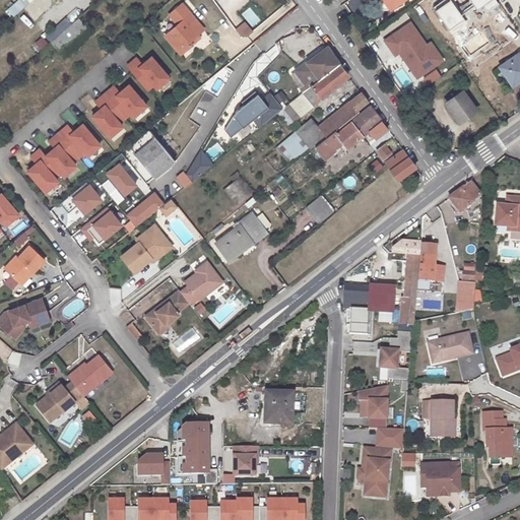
[(14,0),(4,9),(11,17),(30,0),(14,0)]
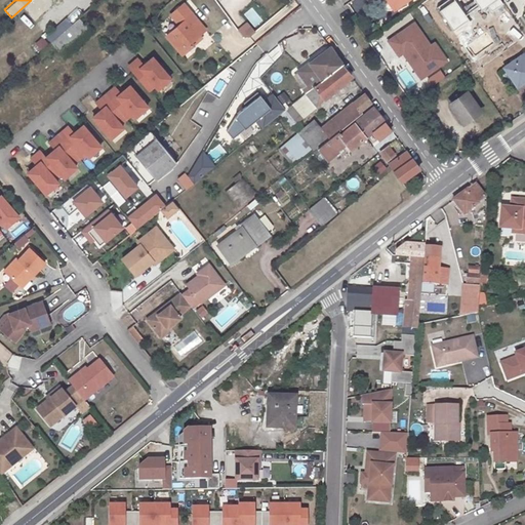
[(387,0),(394,9),(406,0),(387,0)]
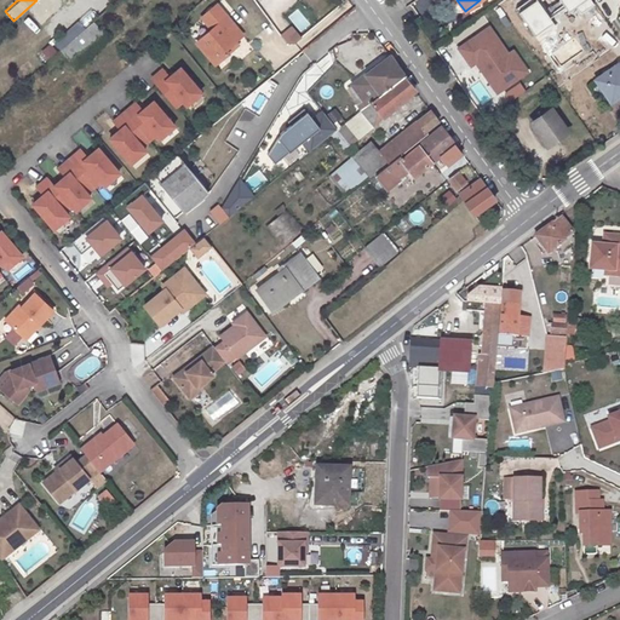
[(564,10),(569,17),(579,11),(574,4),(564,10)]
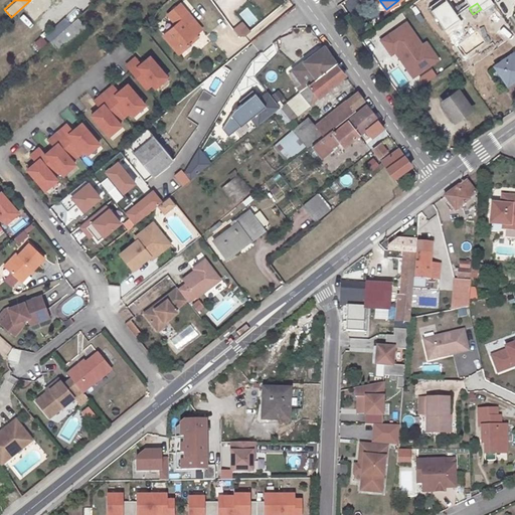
[(164,35),(180,54),(190,45),(187,42),(197,34),(184,19),(189,15),(180,4),(168,14),(177,24),(164,35)]
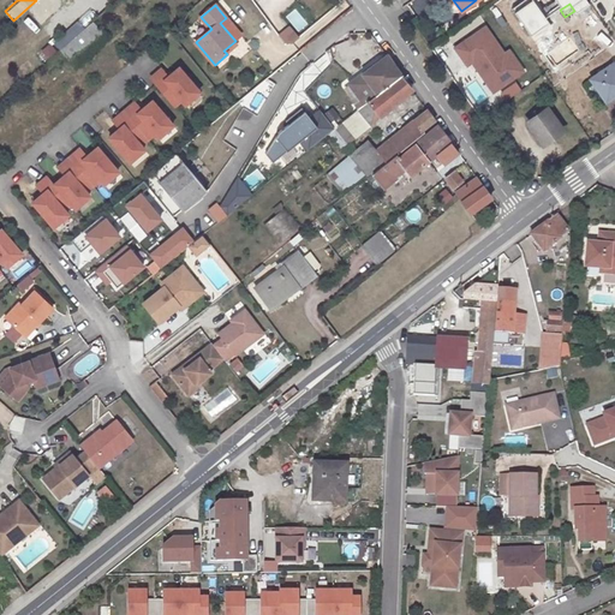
[(220,23),(236,41),(242,35),(226,18),(220,23)]
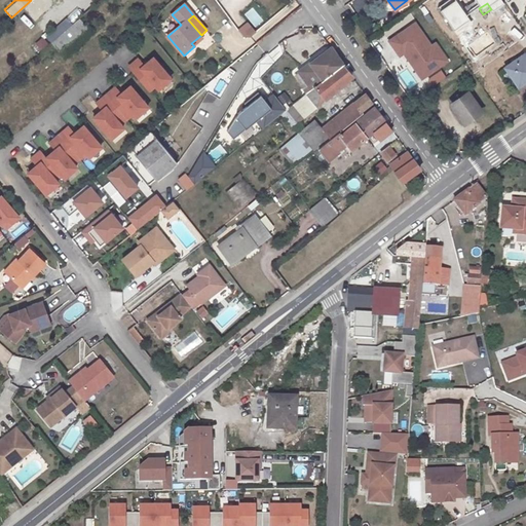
[(64,19),(45,36),(62,53),(89,29),(80,19),(72,27),(64,19)]
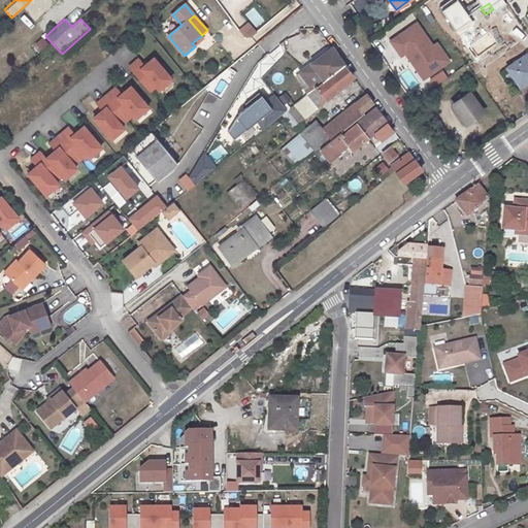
[(246,22),(237,30),(245,39),(256,31),(246,22)]
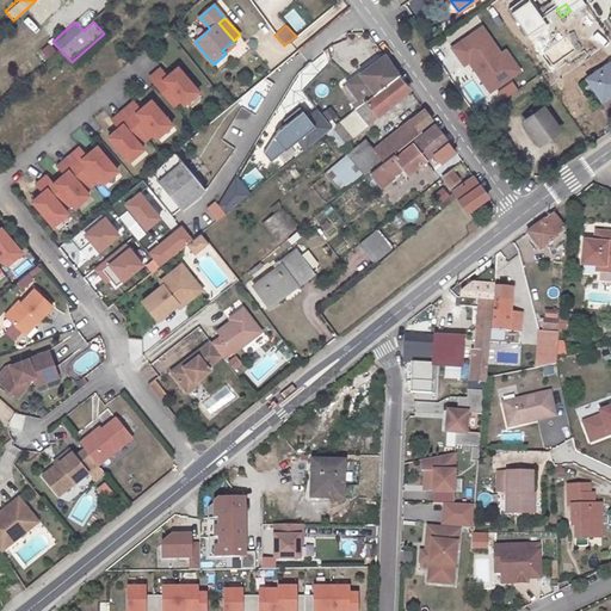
[(482,25),(450,47),(463,67),(469,63),(489,93),(522,72),(505,48),(500,51),(482,25)]
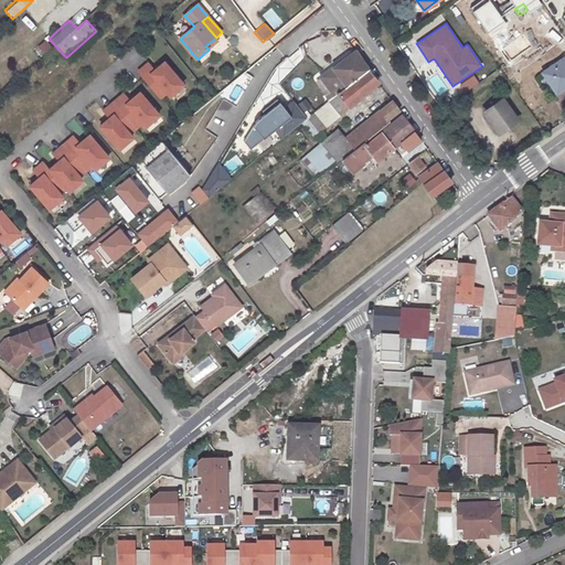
[(216,38),(205,46),(209,50),(219,41),(216,38)]
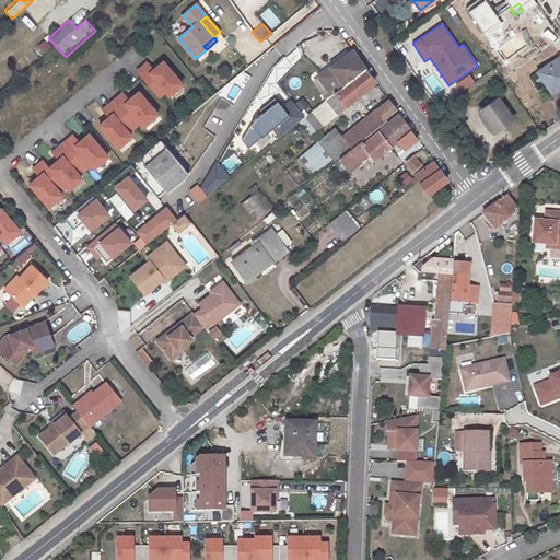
[(46,39),(35,46),(41,54),(50,48),(46,39)]
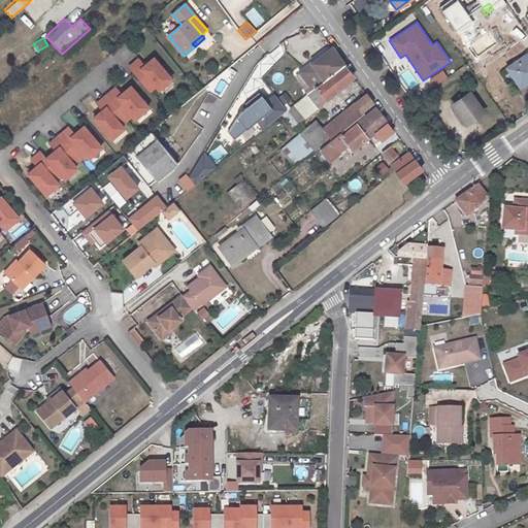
[(332,47),(303,70),(314,84),(309,87),(305,90),(308,95),(343,66),(345,65),(332,47)]
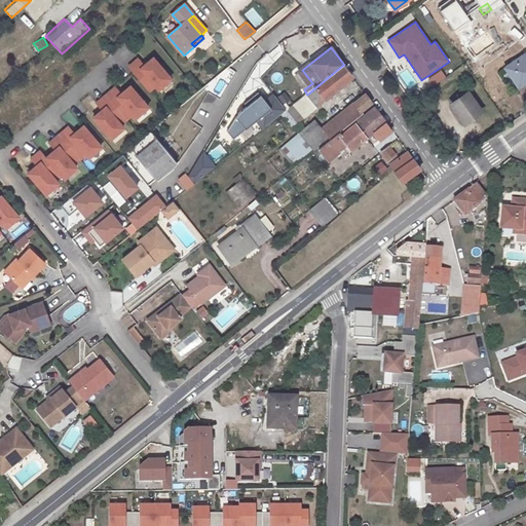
[(23,51),(13,58),(19,65),(28,59),(23,51)]
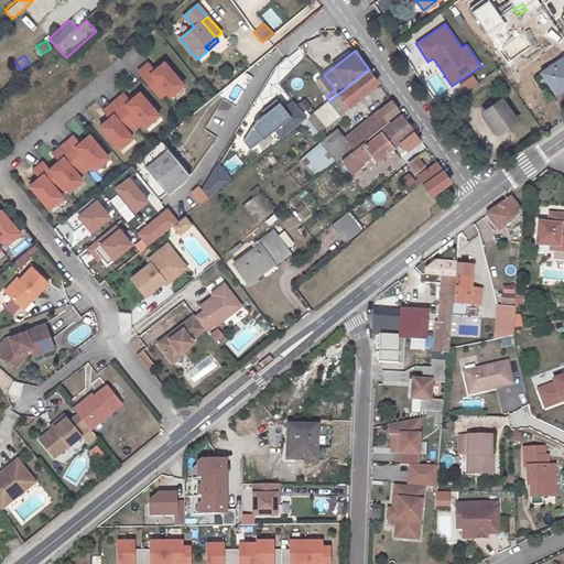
[(542,73),(554,90),(563,83),(563,61),(562,58),(542,73)]
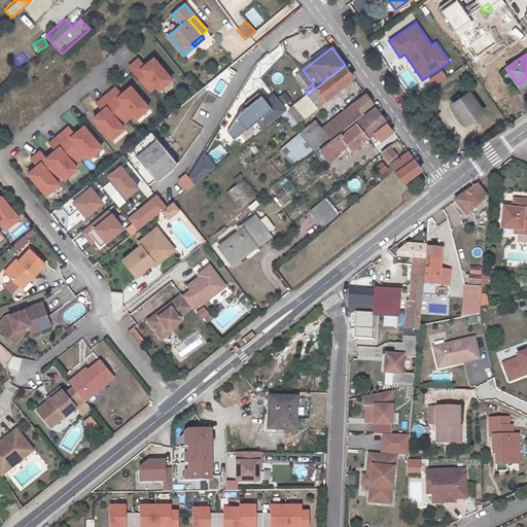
[(136,58),(126,66),(151,97),(171,80),(150,57),(142,64),(136,58)]
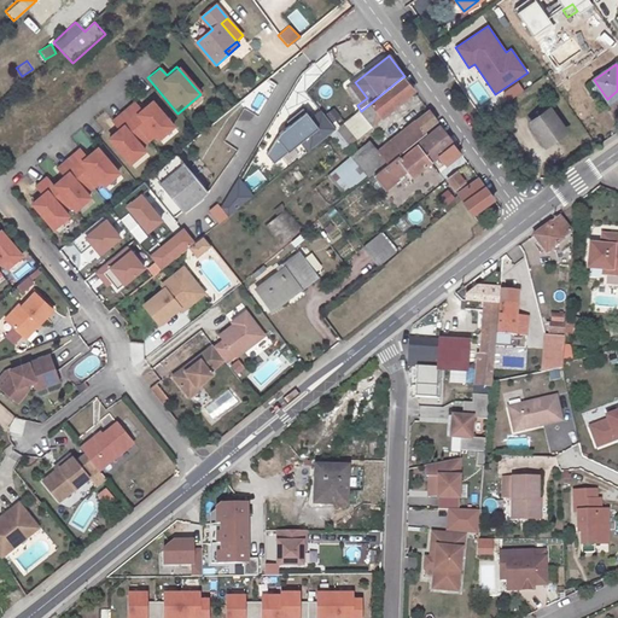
[(402,77),(361,111),(368,120),(373,116),(371,114),(378,109),(384,116),(413,91),(402,77)]
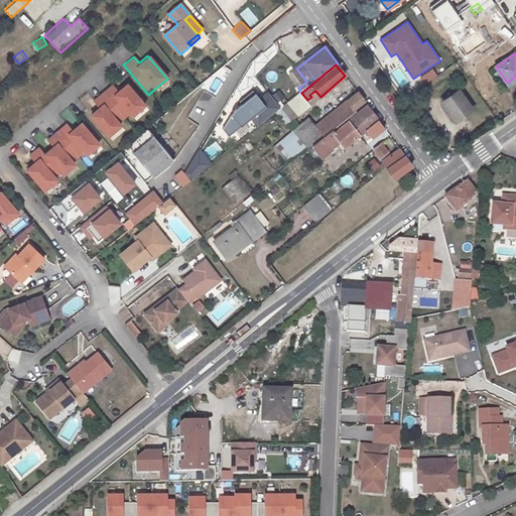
[(292,71),(302,85),(306,82),(296,69),(292,71)]
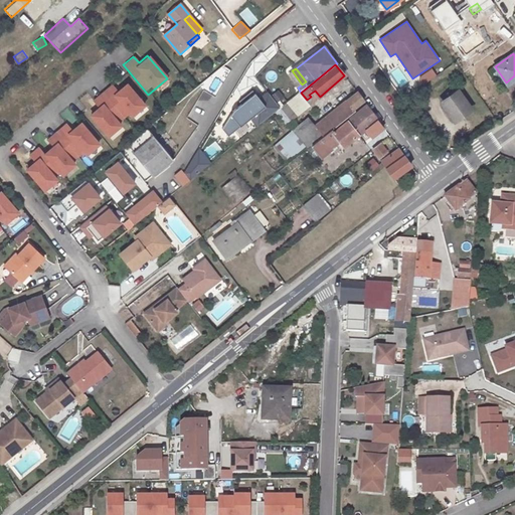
[(514,75),(506,82),(508,84),(514,79),(514,75)]
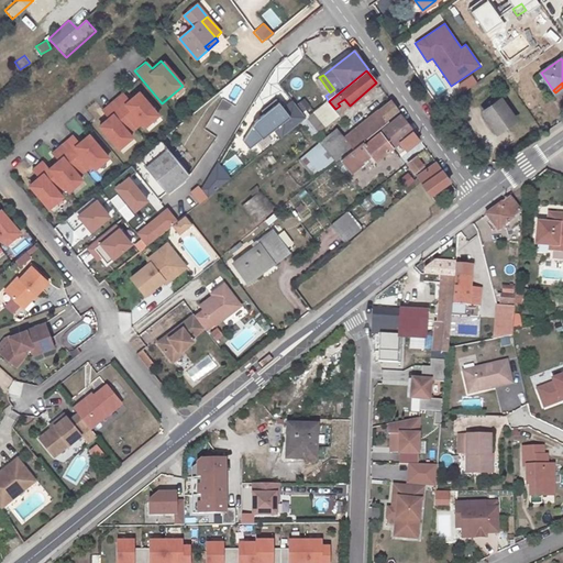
[(106,117),(94,127),(114,152),(157,117),(136,92),(128,99),(122,91),(100,109),(106,117)]
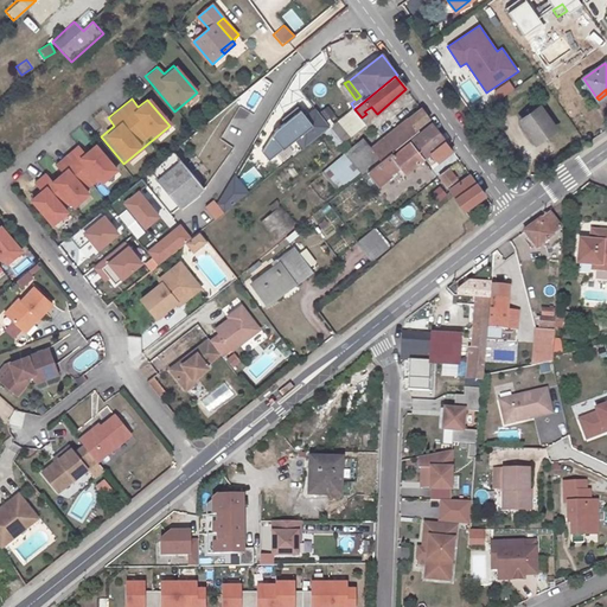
[(318,110),(324,121),(333,116),(327,106),(318,110)]
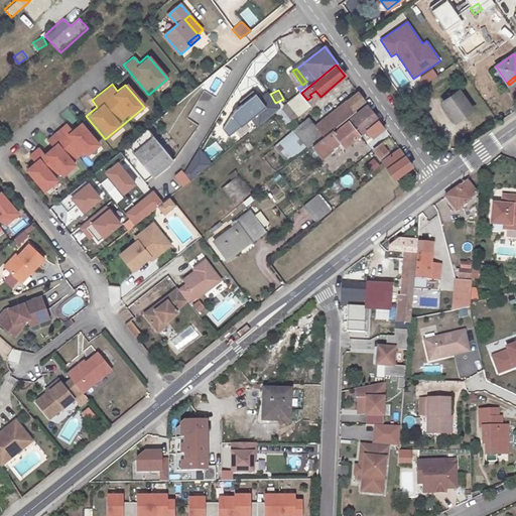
[(311,97),(307,100),(311,104),(320,97),(315,91),(309,95),(311,97)]
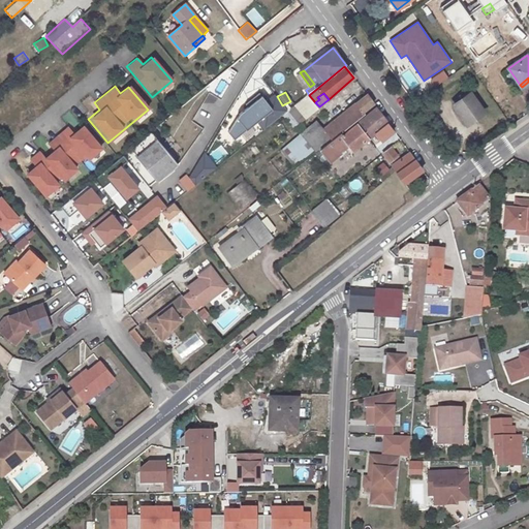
[(298,124),(317,109),(305,94),(286,111),(298,124)]
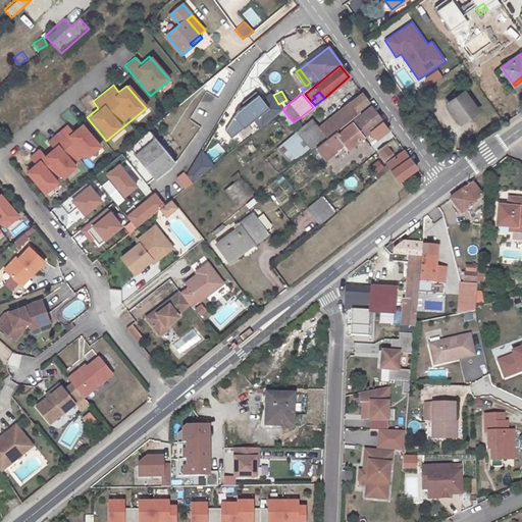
[(301,128),(316,147),(327,138),(328,138),(337,132),(351,119),(361,112),(359,110),(369,102),(362,93),(330,118),(329,118),(322,123),(323,124),(320,127),(312,118),(301,128)]
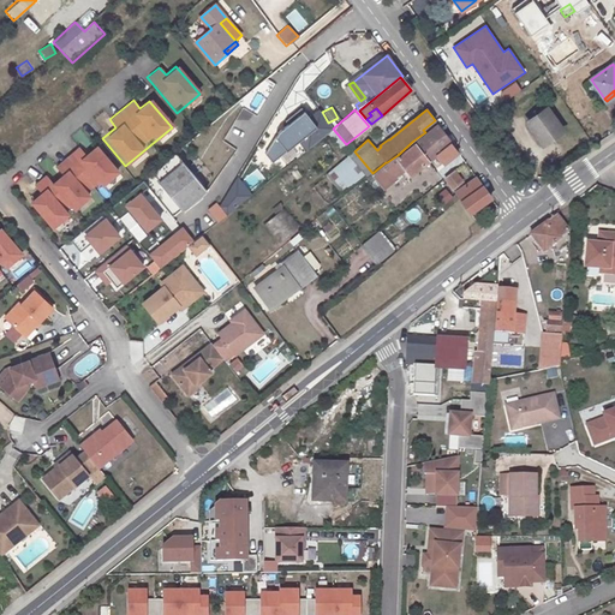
[(529,121),(542,141),(550,136),(553,138),(562,131),(547,109),(529,121)]
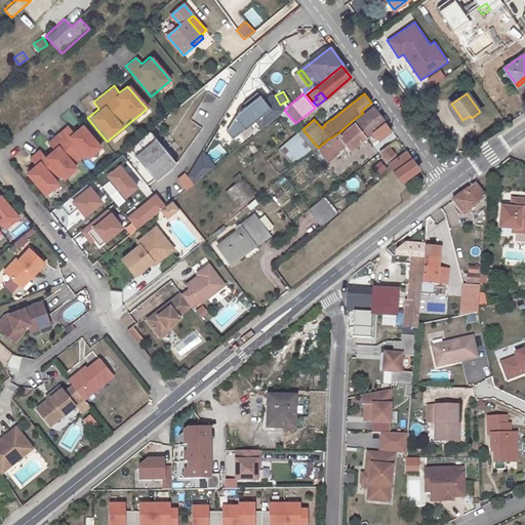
[(260,103),(255,97),(234,114),(224,131),(230,138),(252,120),(261,129),(284,111),(270,94),(260,103)]
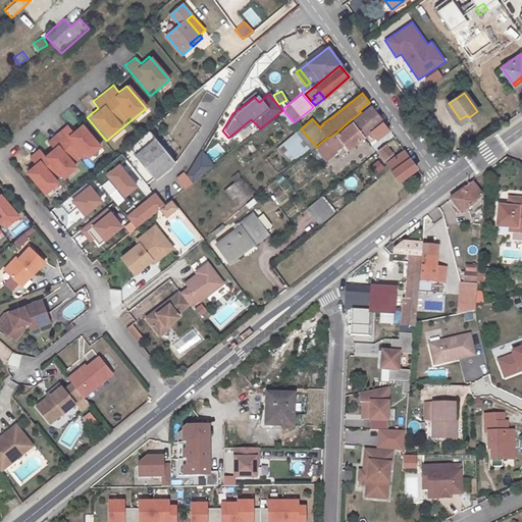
[(372,106),(353,122),(364,137),(383,121),(372,106)]
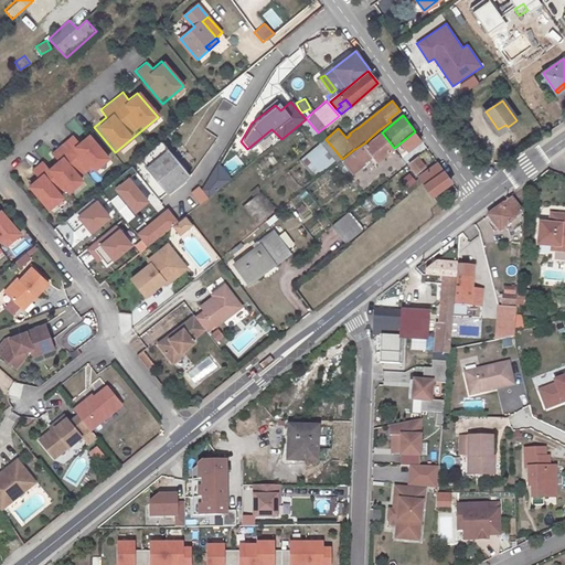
[(38,177),(25,187),(44,209),(106,158),(86,132),(76,140),(71,134),(49,152),(55,160),(45,169),(41,163),(32,170),(38,177)]
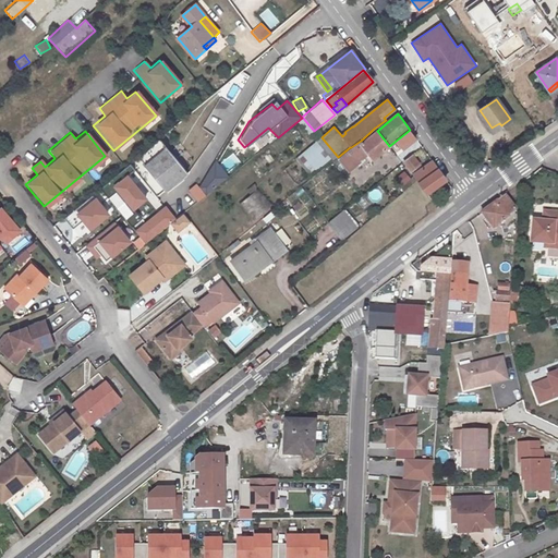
[(361,141),(351,147),(350,147),(338,157),(337,157),(338,159),(336,160),(338,164),(340,161),(349,171),(368,154),(373,159),(389,146),(377,131),(362,143),(361,141)]
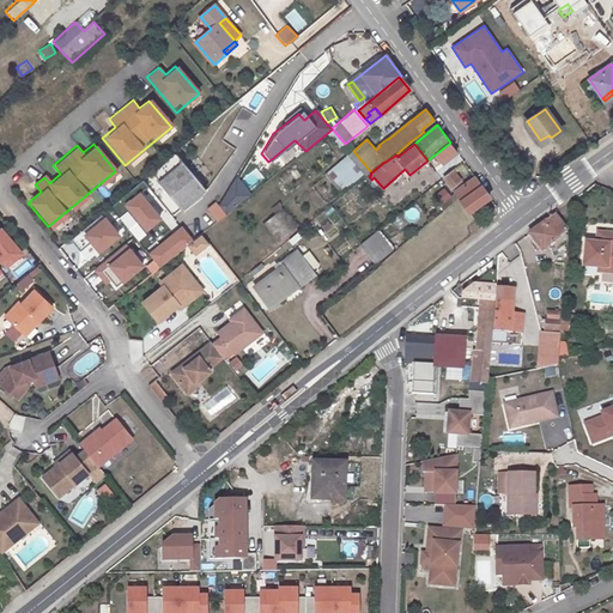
[(349,153),(364,173),(366,176),(370,173),(371,173),(353,151),(349,153)]
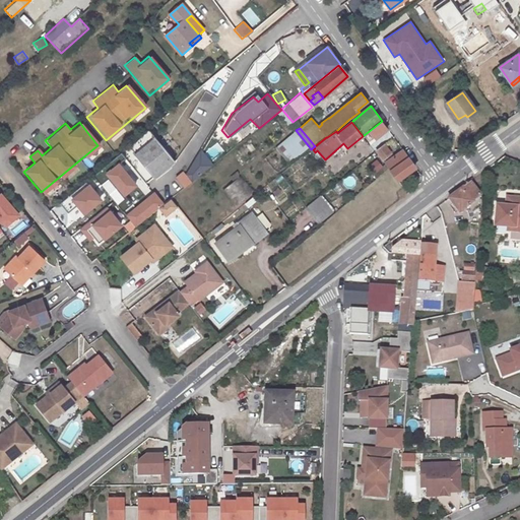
[(275,147),(288,163),(309,146),(296,130),(275,147)]
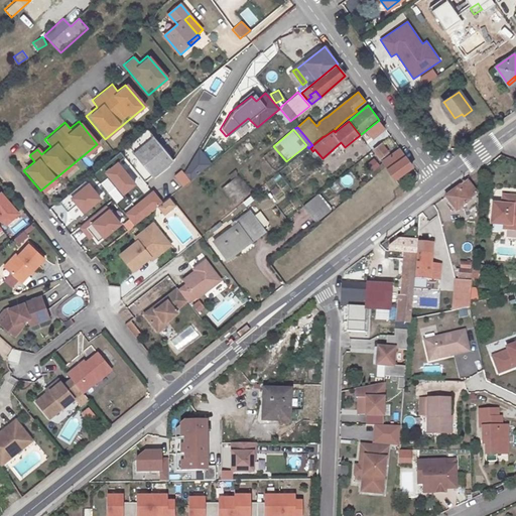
[(149,133),(130,145),(148,171),(167,159),(149,133)]
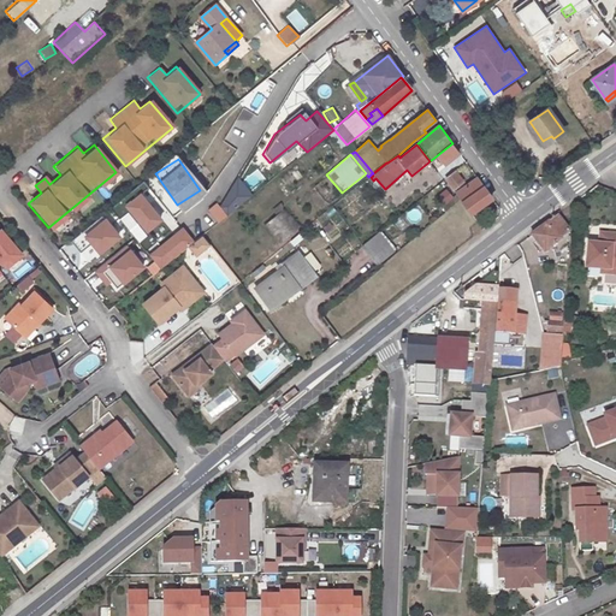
[(455,171),(445,178),(454,189),(463,182),(455,171)]
